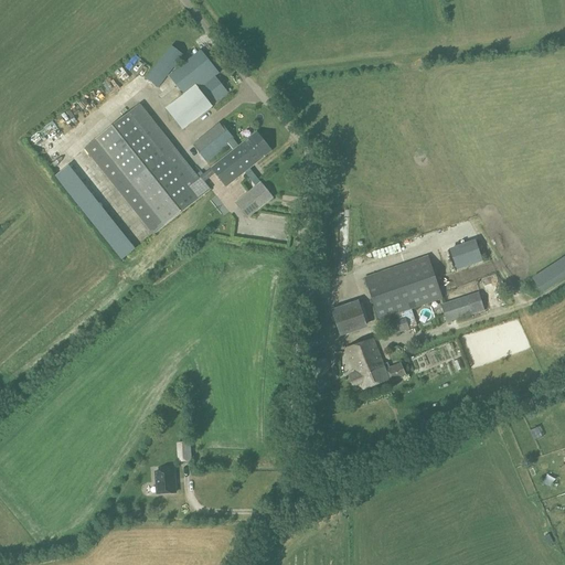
[(158,87),(182,55),(171,46),(147,80),(158,87)]
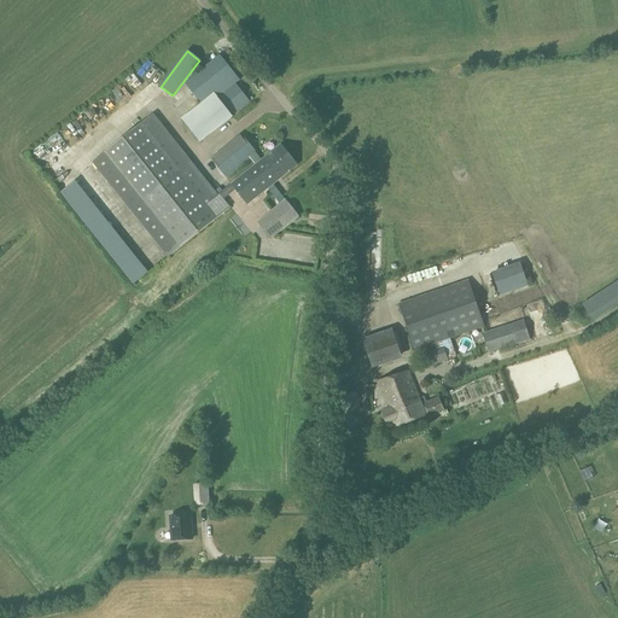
[(199,106),(181,121),(198,143),(250,103),(235,85),(239,82),(219,57),(185,83),(200,105),(199,106)]
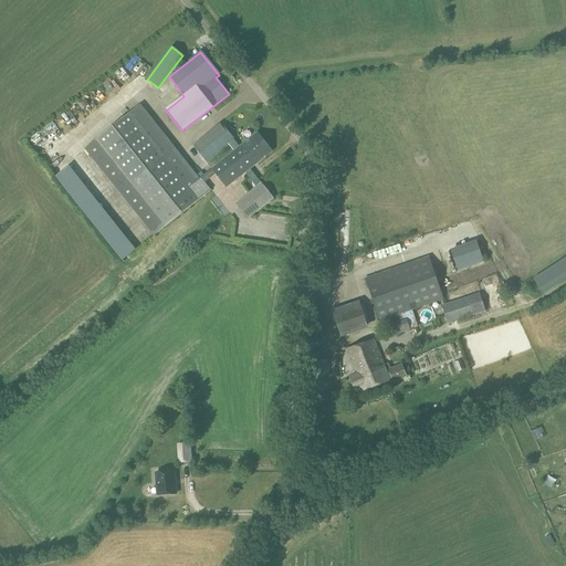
[(114,94),(122,93),(121,83),(112,84),(114,94)]
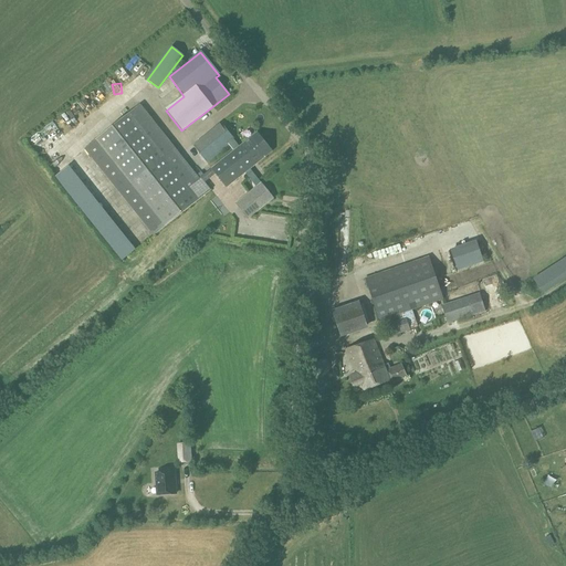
[(168,108),(175,100),(165,92),(158,100),(168,108)]
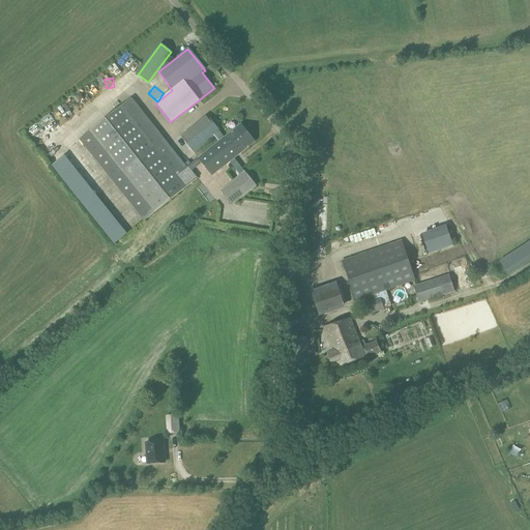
[(145,219),(182,189),(198,178),(194,173),(194,174),(188,167),(186,169),(130,98),(81,139),(145,219)]
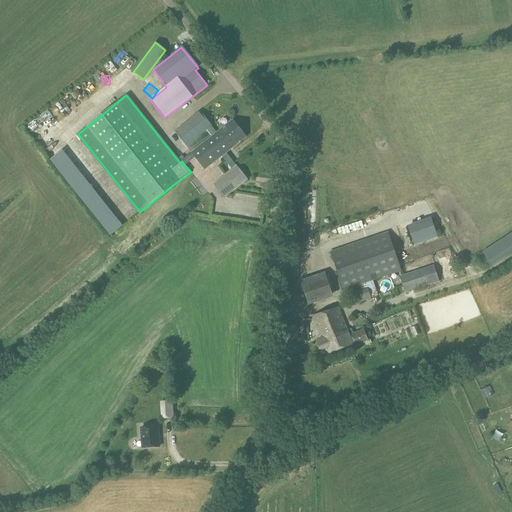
[(212,126),(201,112),(175,132),(186,147),(212,126)]
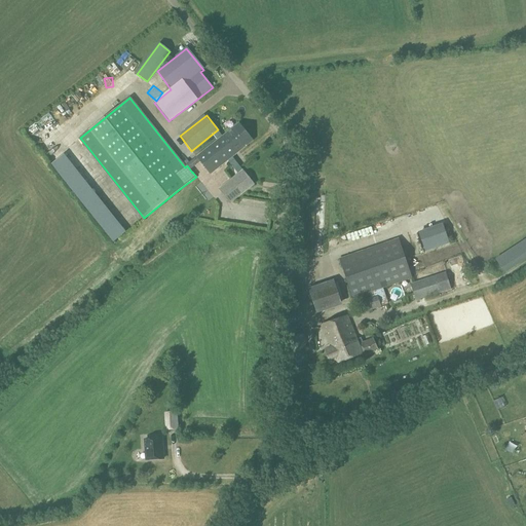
[(238,123),(238,124),(196,157),(211,175),(253,141),(238,123)]
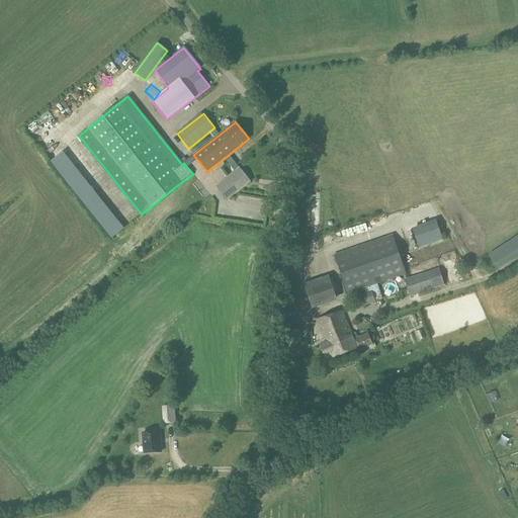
[(250,182),(238,168),(228,176),(230,180),(220,189),(228,199),(250,182)]
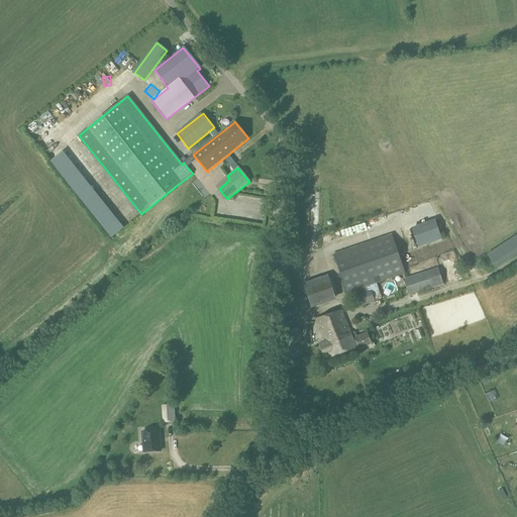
[(72,190),(77,199),(84,196),(79,187),(72,190)]
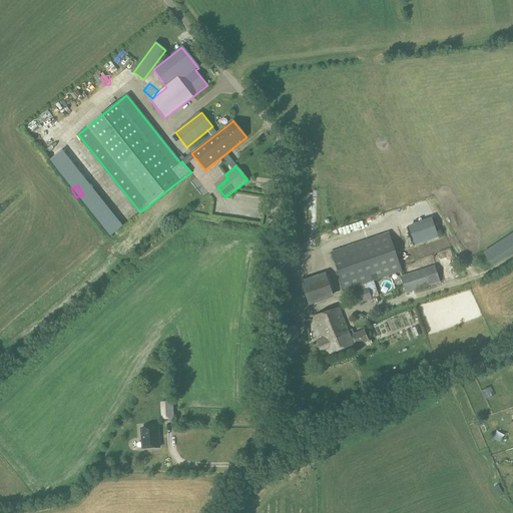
[(81,202),(88,210),(94,205),(88,197),(81,202)]
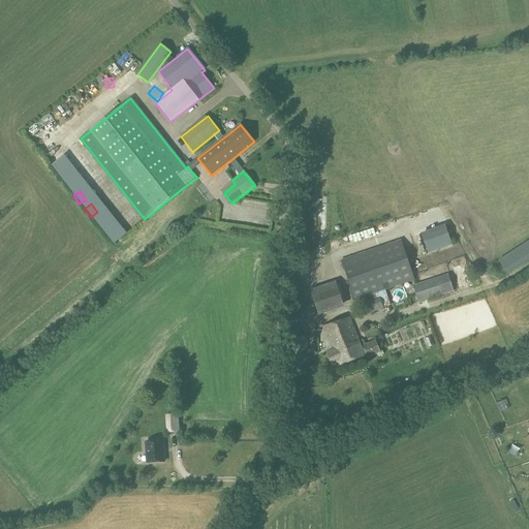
[(102,217),(95,222),(110,240),(117,235),(102,217)]
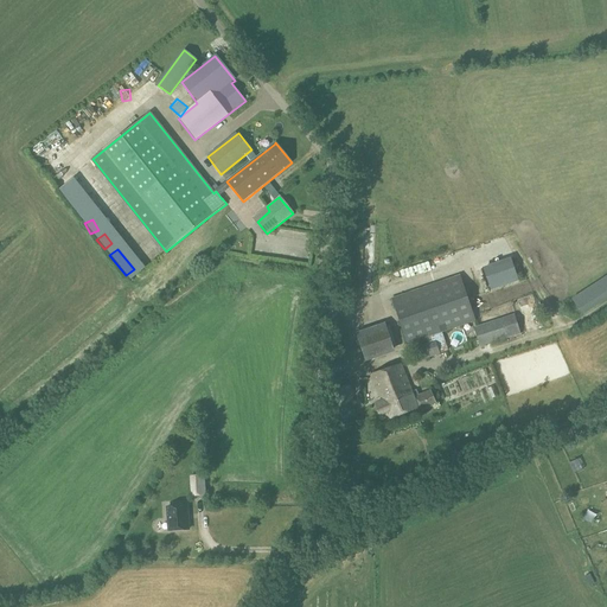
[(139,274),(128,281),(132,286),(142,278),(139,274)]
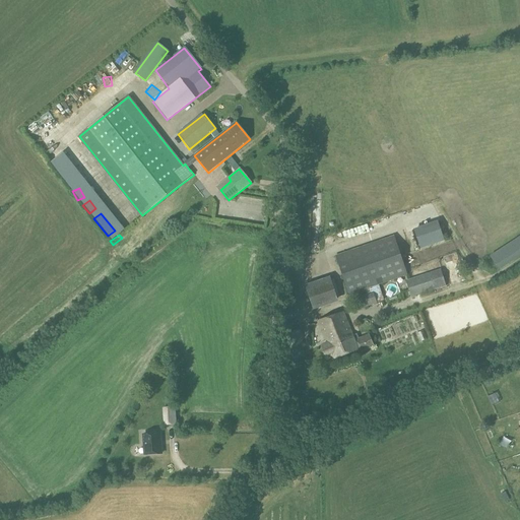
[(407,275),(394,237),(337,256),(349,296),(407,275)]
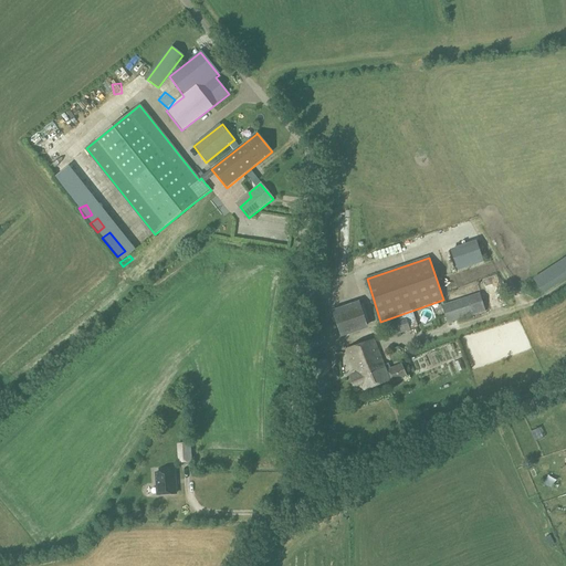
[(565,258),(534,279),(542,292),(565,276),(565,258)]
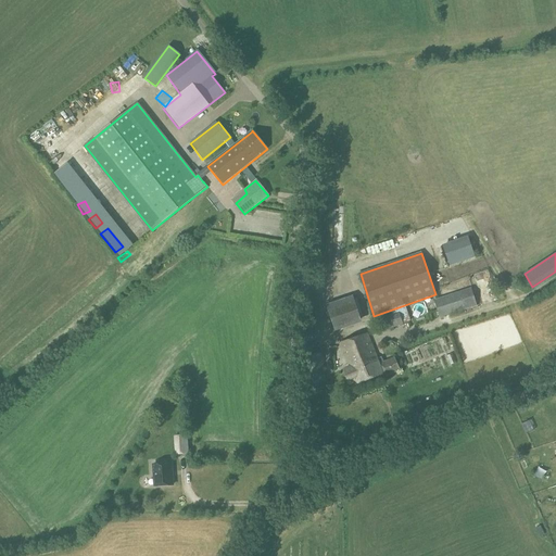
[(471,289),(434,301),(440,318),(477,306),(471,289)]
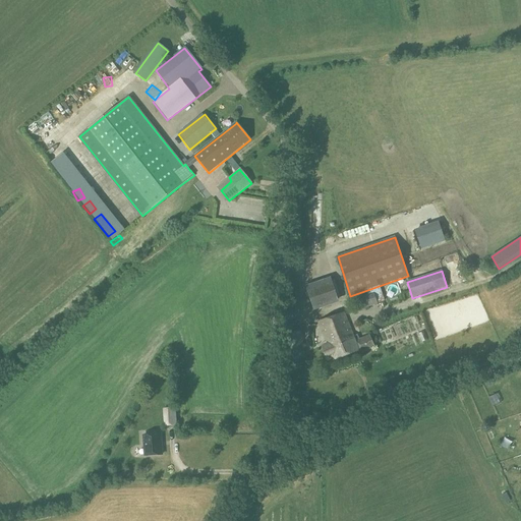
[(333,283),(307,292),(313,308),(338,299),(333,283)]
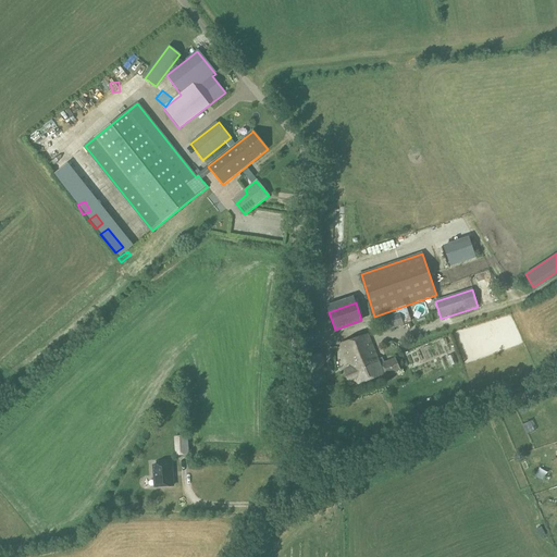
[(386,331),(404,325),(400,313),(382,320),(386,331)]
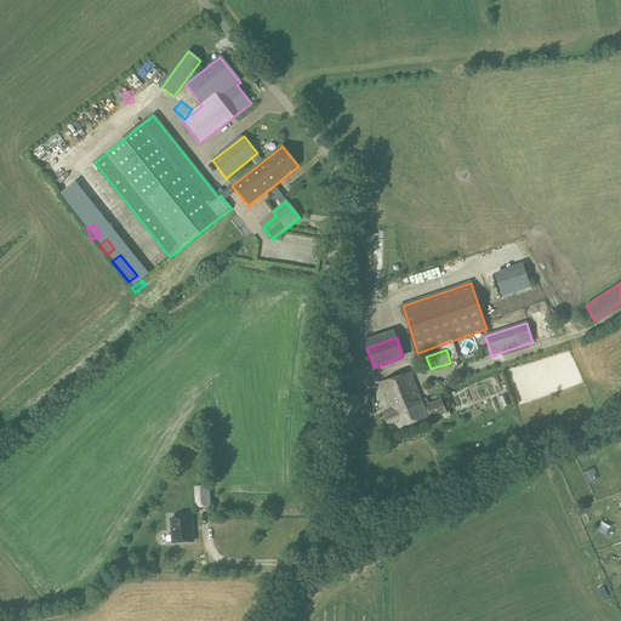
[(440,399),(423,408),(410,374),(380,385),(391,411),(385,414),(391,428),(397,426),(398,429),(428,420),(428,422),(448,414),(440,399)]
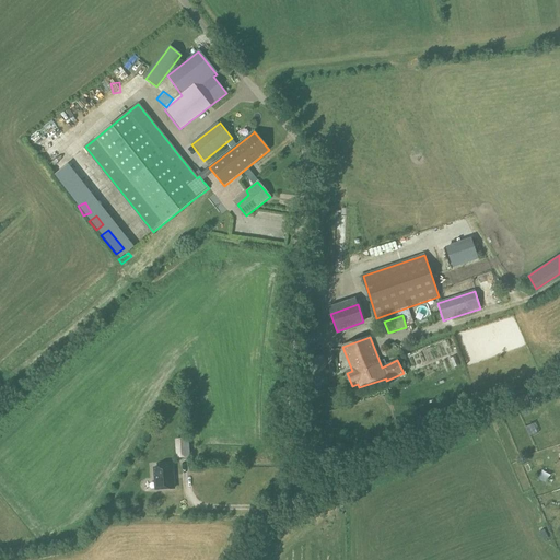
[(186,439),(175,440),(176,457),(187,456),(186,439)]
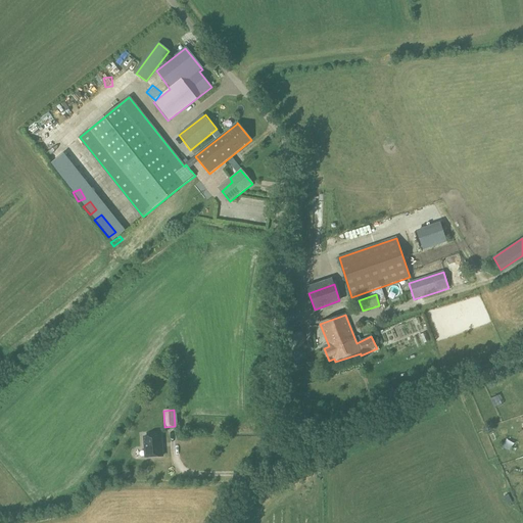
[(144,437),(146,459),(162,457),(161,436),(144,437)]
